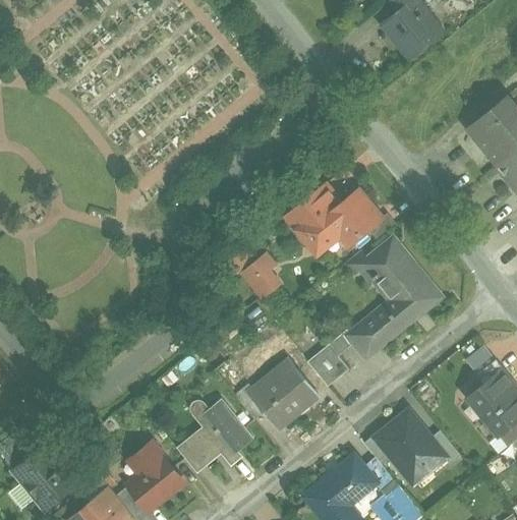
[(408,0),(401,6),(382,21),(409,55),(441,31),(418,0),(408,0)]
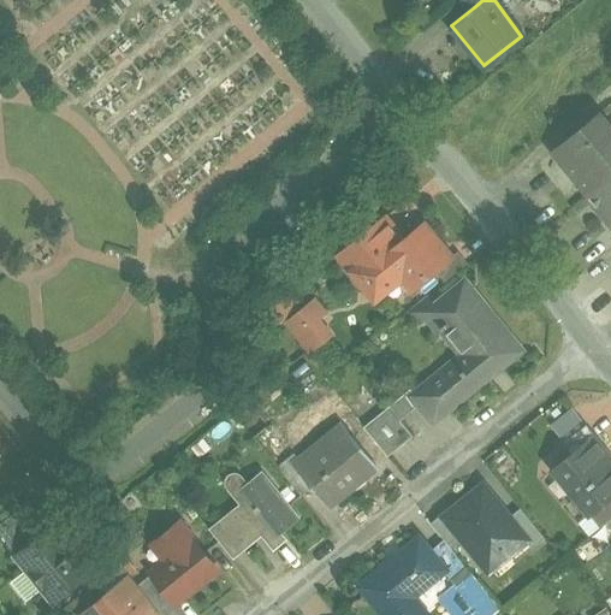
[(610,130),(597,112),(552,149),(586,191),(610,171),(610,130)]
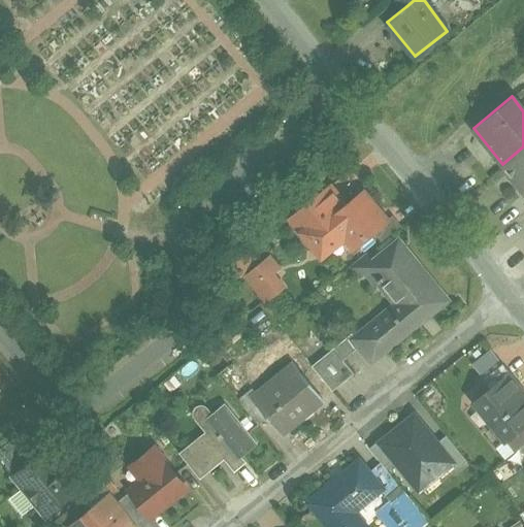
[(523,146),(502,164),(501,165),(512,177),(513,176),(523,190),(523,146)]
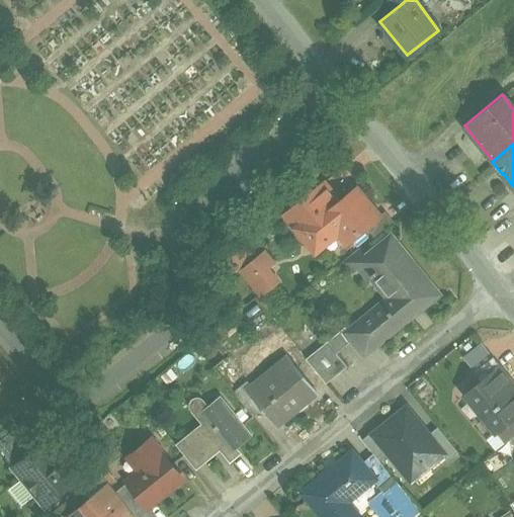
[(322,183),(288,209),(298,223),(332,195),(322,183)]
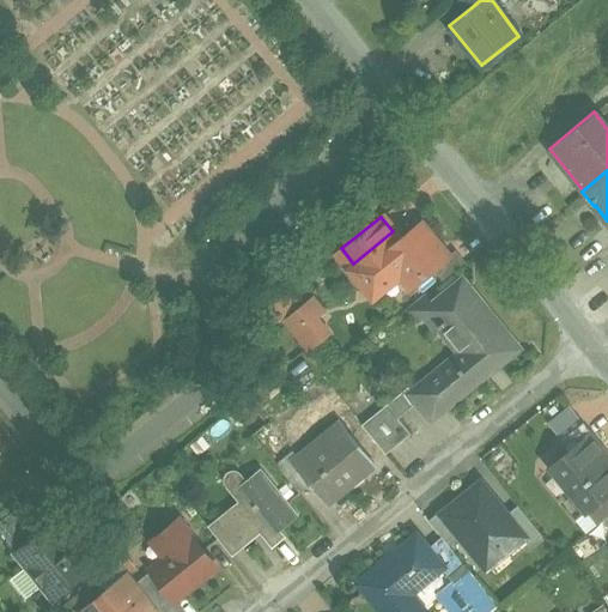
[(419,222),(397,238),(393,231),(353,264),(348,267),(352,272),(351,277),(356,282),(359,282),(363,286),(397,258),(402,265),(396,268),(409,285),(431,267),(447,256),(447,254),(419,222)]
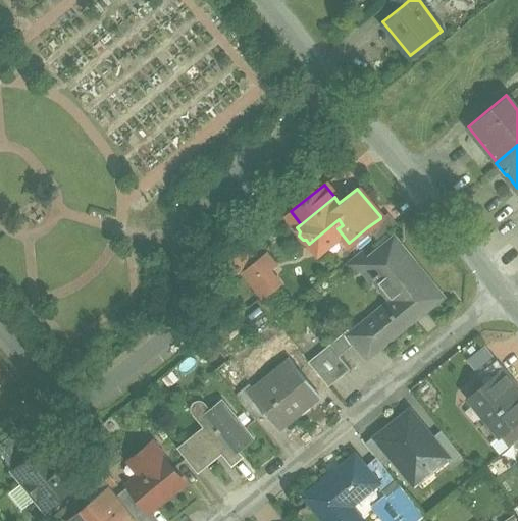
[(380,218),(367,227),(375,238),(395,222),(386,212),(380,216),(380,218)]
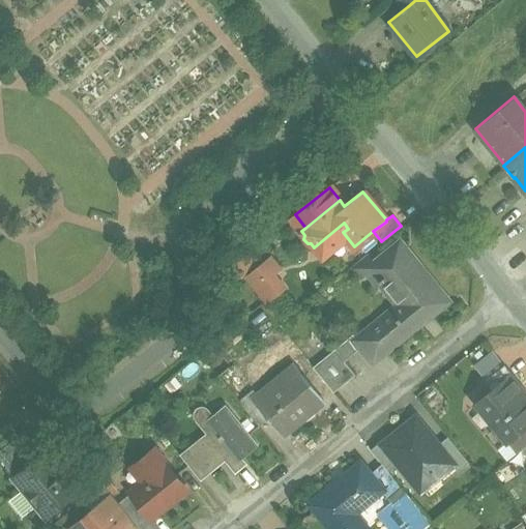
[(400,303),(350,345),(354,351),(372,335),(383,349),(413,325),(414,324),(414,322),(414,320),(414,318),(413,316),(440,294),(407,254),(395,264),(385,253),(369,266),(379,278),(377,280),(379,282),(380,281),(400,303)]
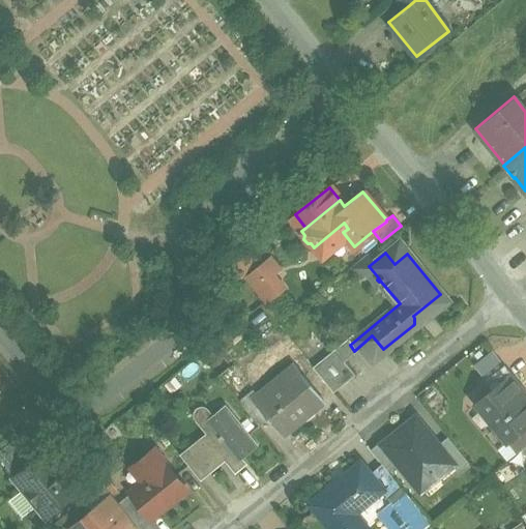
[(269,258),(243,277),(264,302),(278,292),(267,277),(279,268),(269,258)]
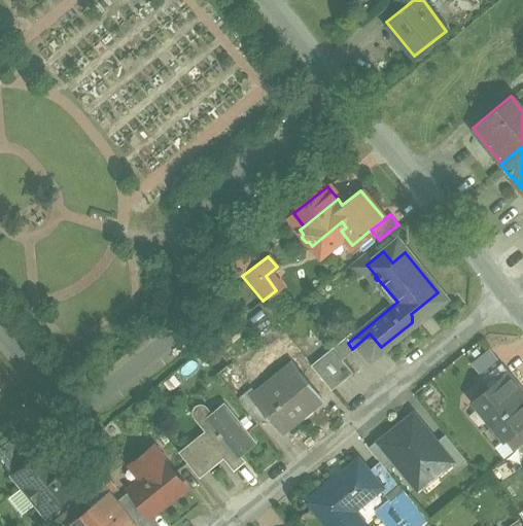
[(332,346),(310,364),(330,389),(352,372),(332,346)]
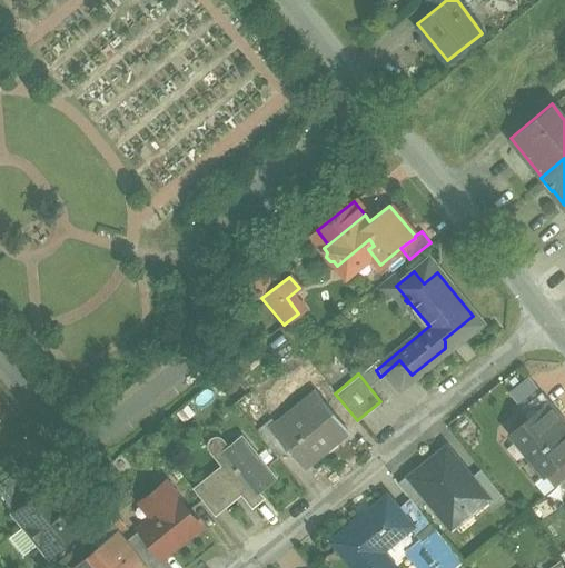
[(528,377),(508,394),(519,408),(539,391),(528,377)]
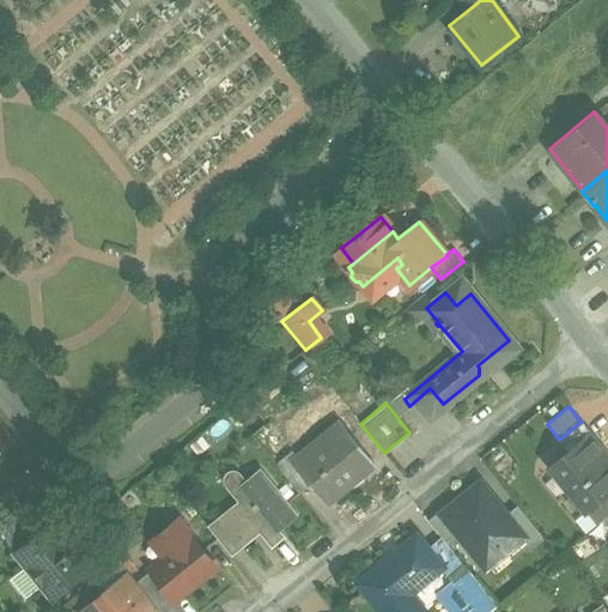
[(298,456),(292,461),(310,484),(326,503),(374,462),(340,422),(298,456)]
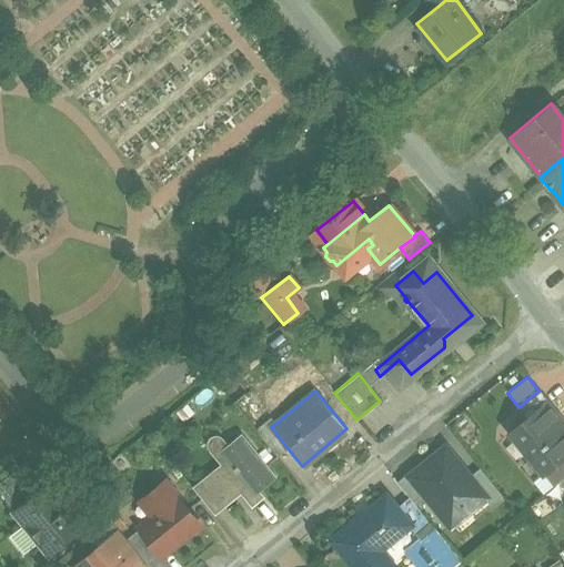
[(539,391),(519,407),(526,417),(547,401),(539,391)]
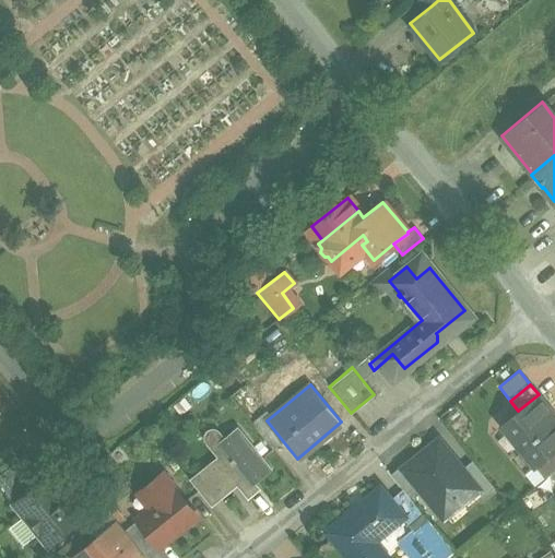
[(518,411),(500,425),(533,465),(545,455),(554,447),(554,419),(548,412),(552,411),(539,394),(518,411)]
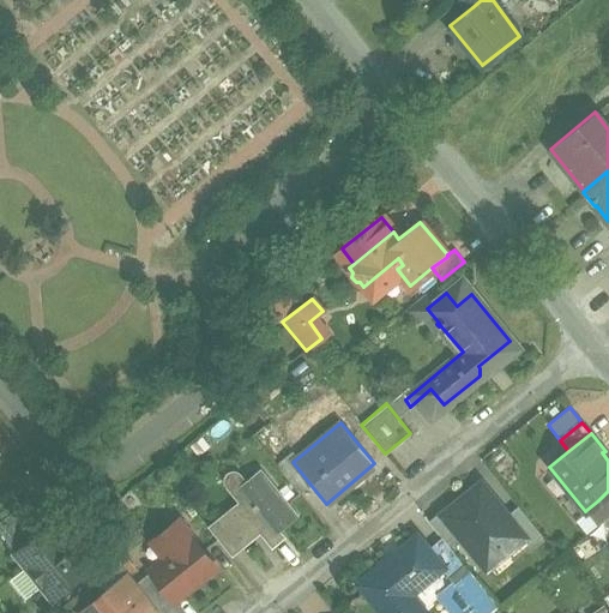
[(291,450),(275,463),(300,493),(311,485),(293,462),(299,457),(291,450)]
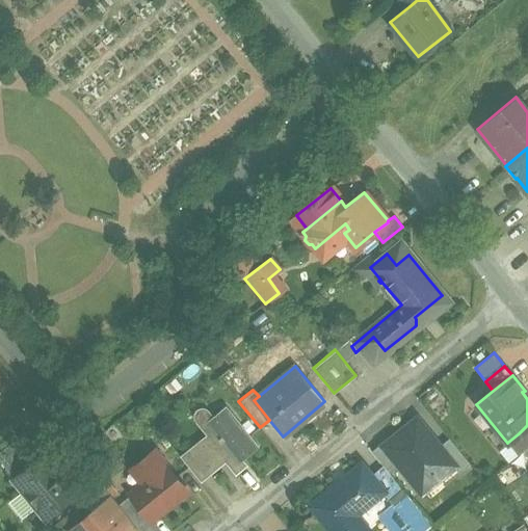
[(259,447),(226,406),(205,423),(214,436),(194,452),(209,469),(221,458),(235,475),(246,466),(242,460),(259,447)]
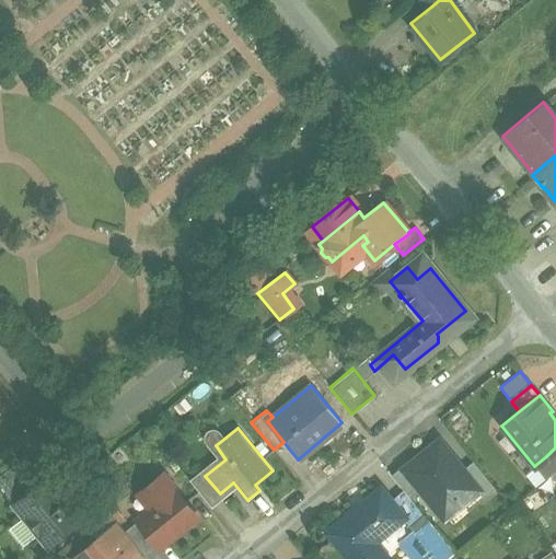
[(461,469),(437,440),(407,464),(425,485),(419,489),(437,511),(453,498),(460,504),(476,490),(477,489),(461,469)]
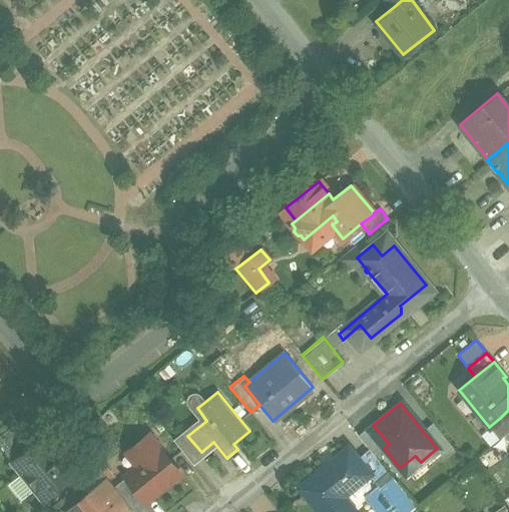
[(508,410),(500,418),(508,429),(508,410)]
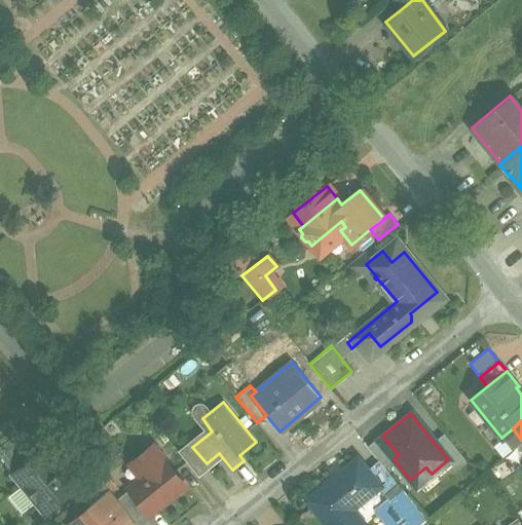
[(38,449),(21,427),(0,443),(0,457),(11,472),(38,449)]
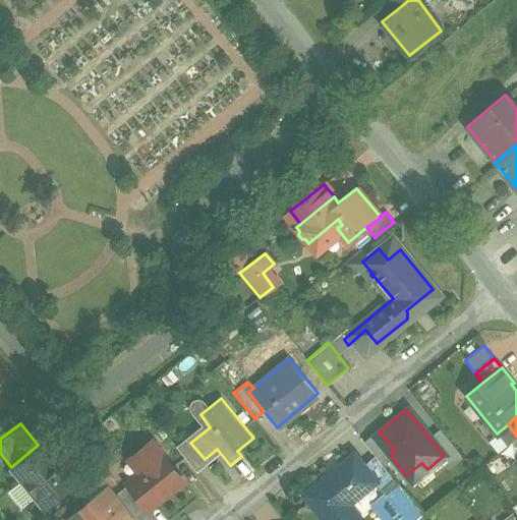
[(459,454),(439,428),(428,437),(444,455),(443,456),(448,463),(459,454)]
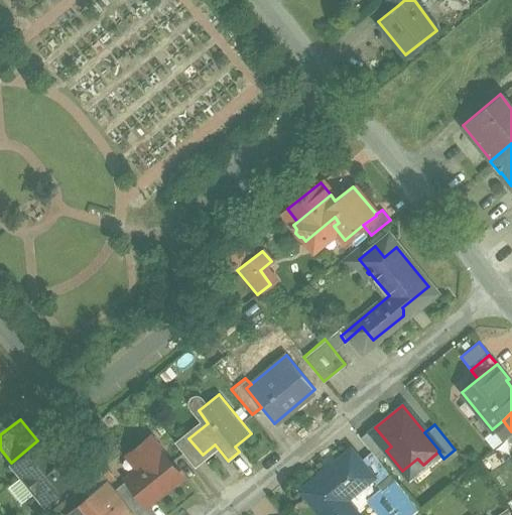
[(375,427),(374,425),(359,437),(370,451),(376,459),(386,451),(391,446),(375,427)]
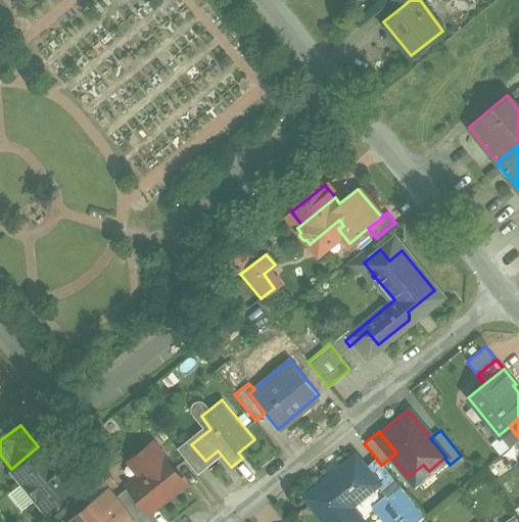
[(191,444),(188,440),(177,448),(197,473),(208,465),(205,461),(191,444)]
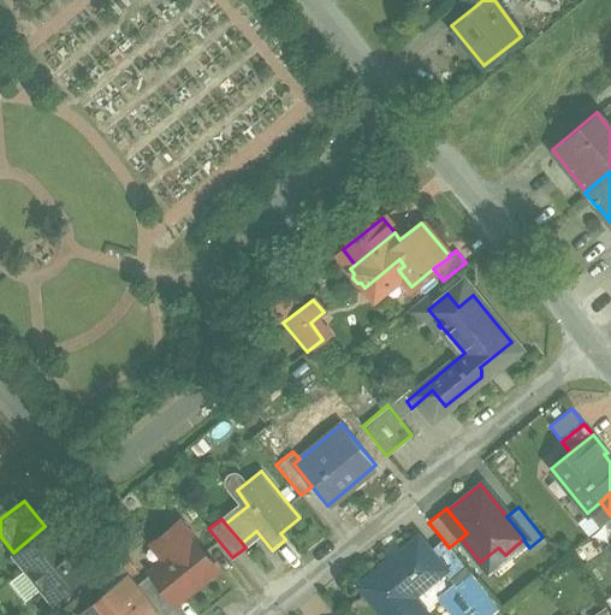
[(215,568),(178,522),(153,543),(166,560),(150,572),(175,601),(175,602),(215,568)]
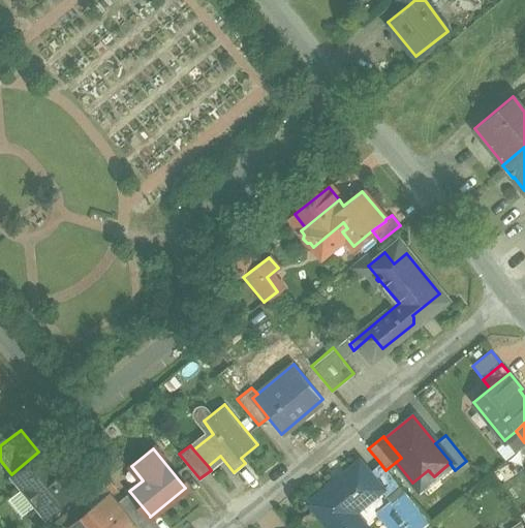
[(11,474),(10,475),(42,516),(72,491),(62,477),(65,475),(54,462),(51,464),(40,451),(38,452),(11,474)]
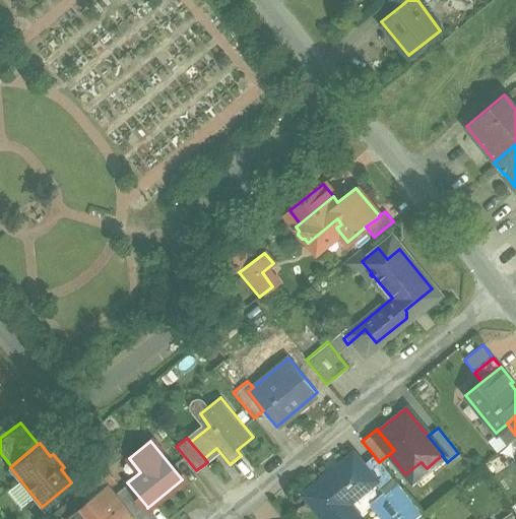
[(379,462),(373,454),(372,455),(375,458),(364,467),(374,479),(374,480),(384,493),(383,493),(383,494),(396,482),(379,462)]
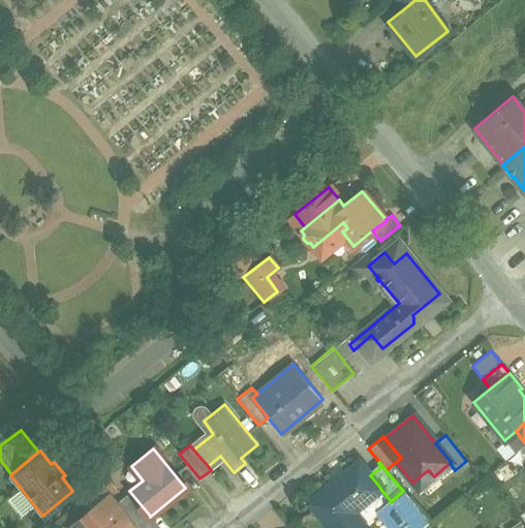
[(334,483),(309,503),(329,527),(354,527),(346,517),(380,489),(380,488),(370,475),(362,465),(337,486),(334,483)]
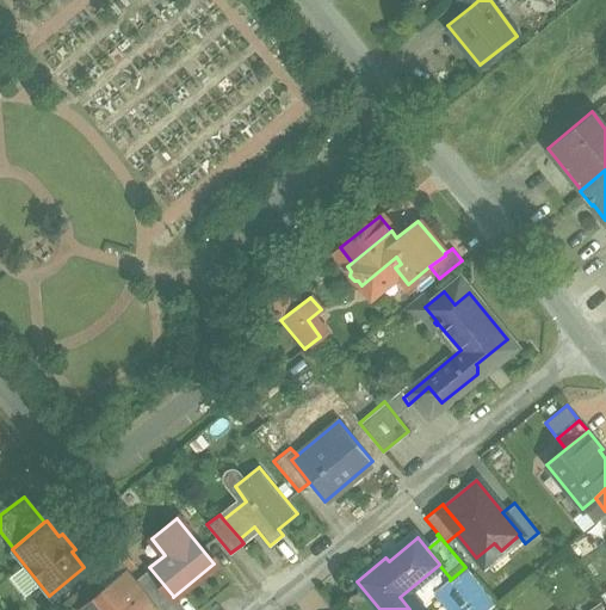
[(173,596),(149,567),(136,579),(149,596),(159,608),(173,596)]
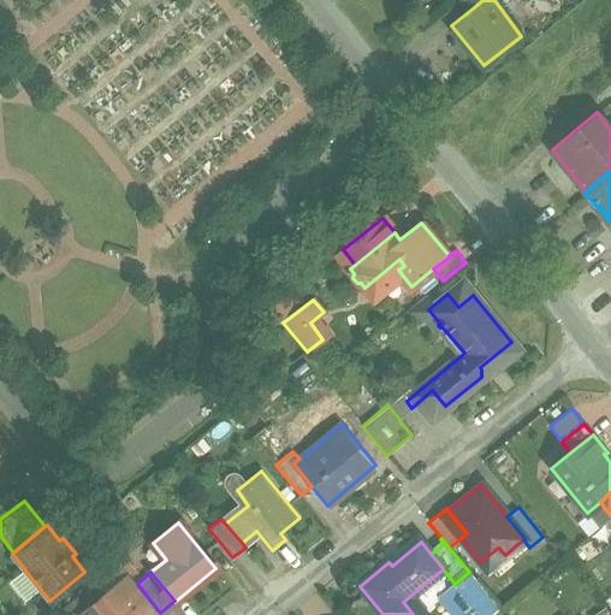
[(454,585),(439,597),(454,614),(488,614),(498,608),(469,572),(454,585)]
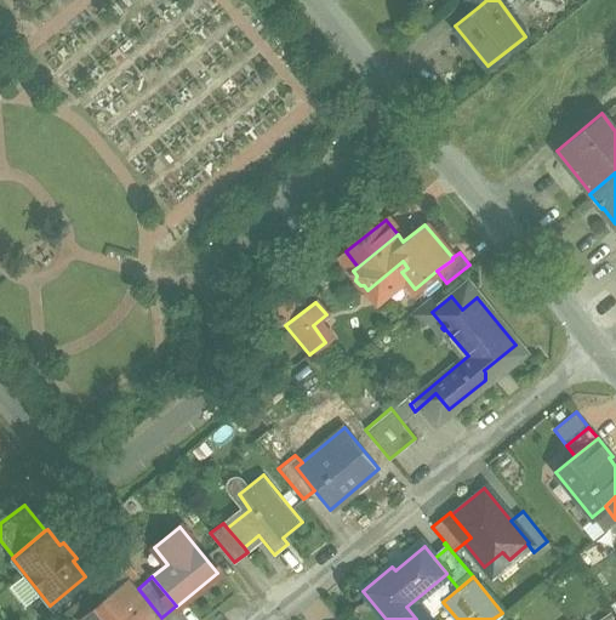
[(138,589),(130,579),(112,593),(132,619),(152,606),(138,589)]
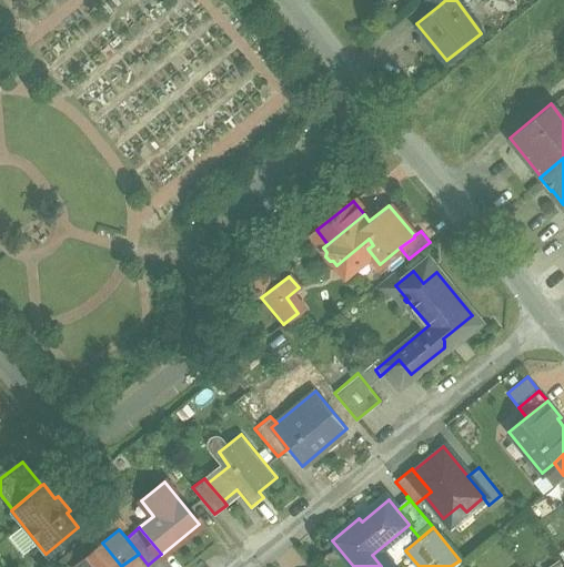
[(121,566),(102,543),(73,566),(74,566),(121,566)]
